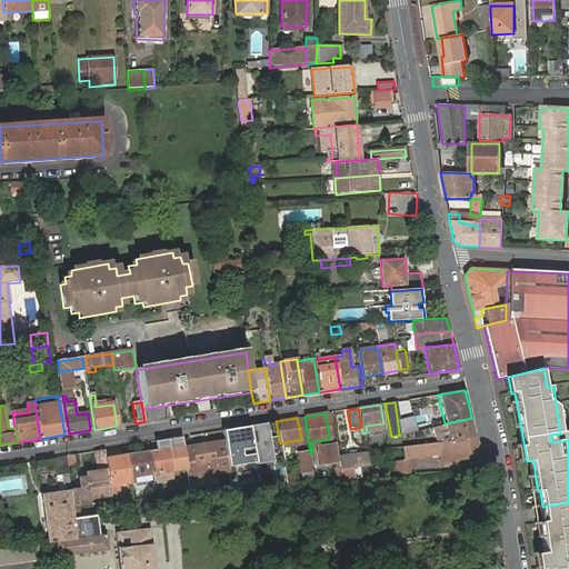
[(446,442),(477,437),(471,418),(445,423),(441,425),(439,426),(430,428),(433,445),(440,443),(446,442)]
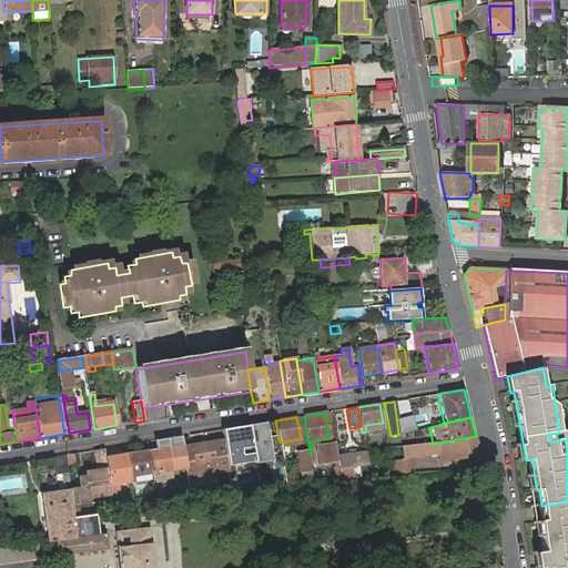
[(275,421),(250,425),(255,464),(282,459),(275,421)]
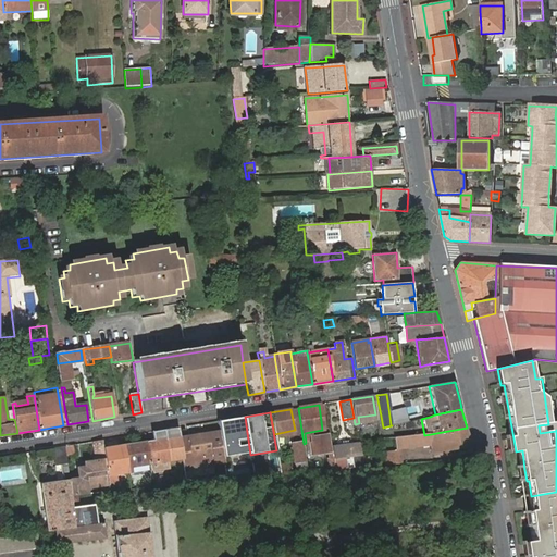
[(359,423),(376,420),(375,415),(358,417),(359,423)]
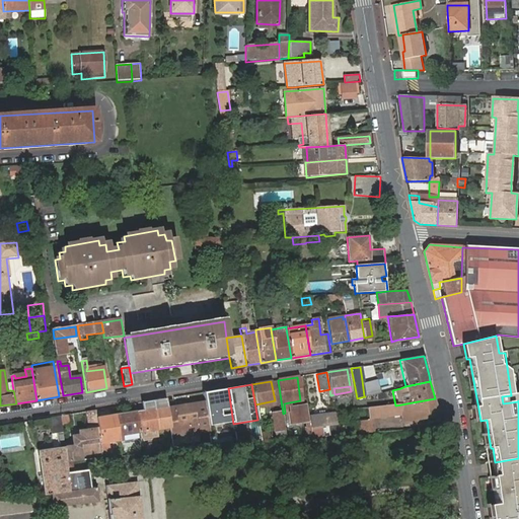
[(228,388),(202,392),(204,402),(209,429),(233,424),(228,388)]
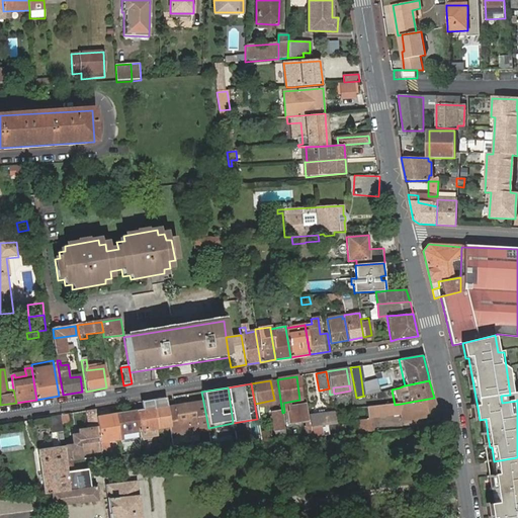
[(502,403),(517,401),(517,394),(510,395),(501,396),(501,397),(502,403)]
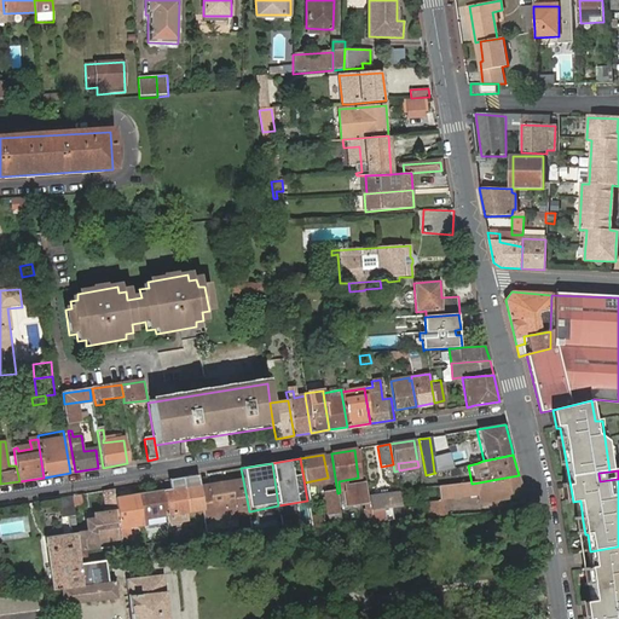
[(481,502),(524,497),(519,475),(485,481),(479,482),(472,484),(453,486),(439,489),(440,495),(440,499),(461,497),(478,492),(479,498),(479,502),(481,502)]
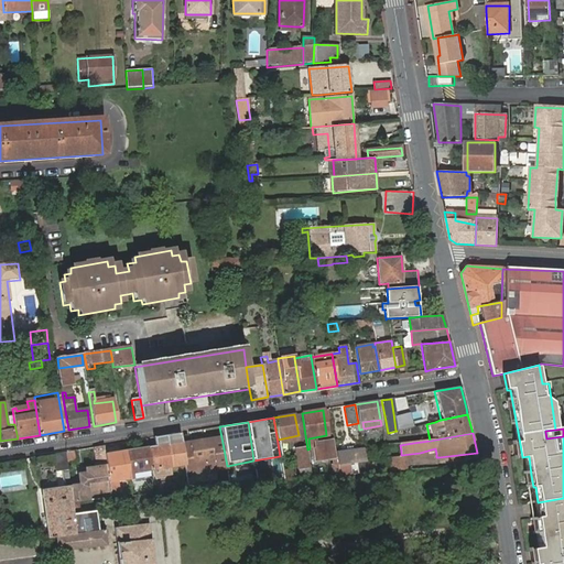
[(165,436),(171,467),(184,465),(181,444),(179,434),(165,436)]
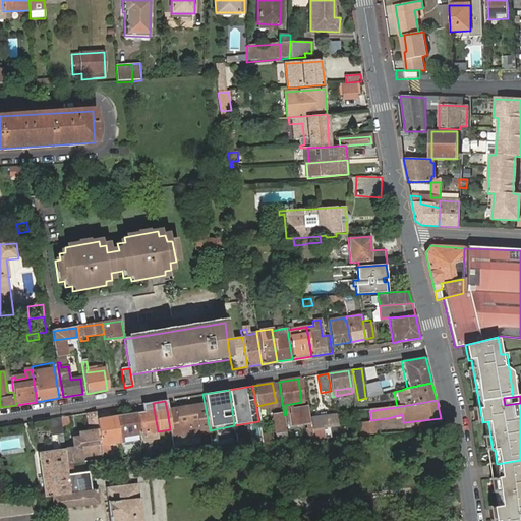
[(139,433),(158,431),(153,403),(142,404),(143,412),(136,413),(139,433)]
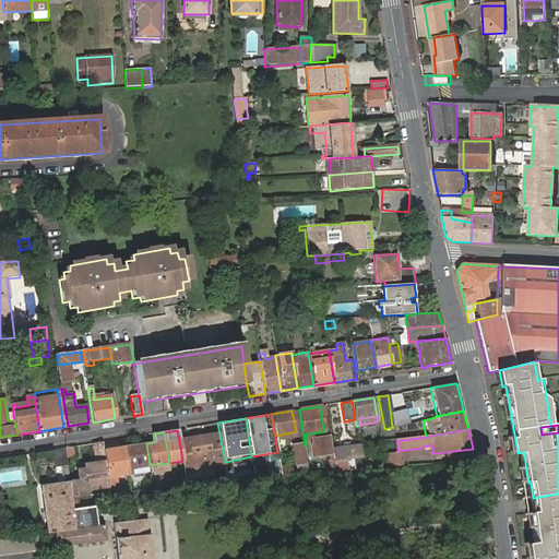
[(182,461),(185,471),(225,463),(225,462),(219,433),(179,440),(182,461)]
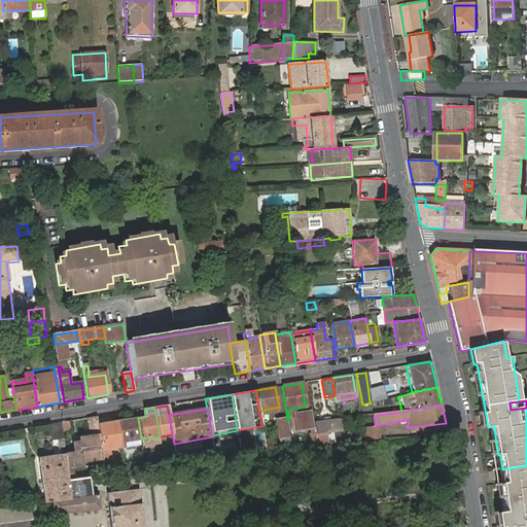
[(291,416),(293,431),(313,428),(310,412),(291,416)]
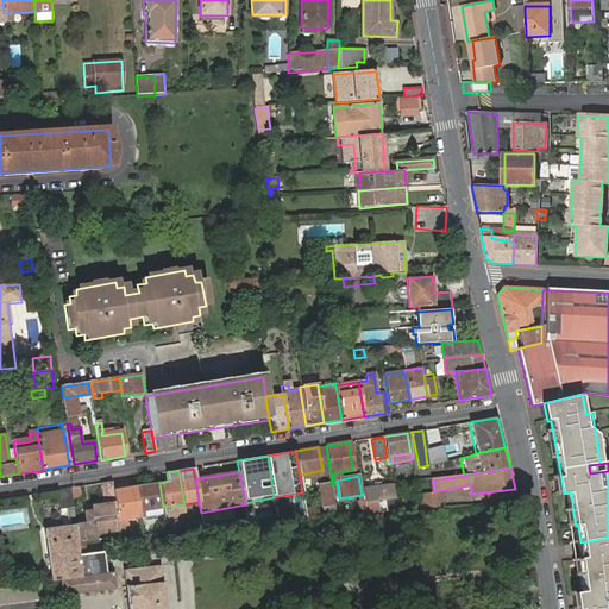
[(104,500),(114,498),(113,491),(112,482),(101,483),(104,500)]
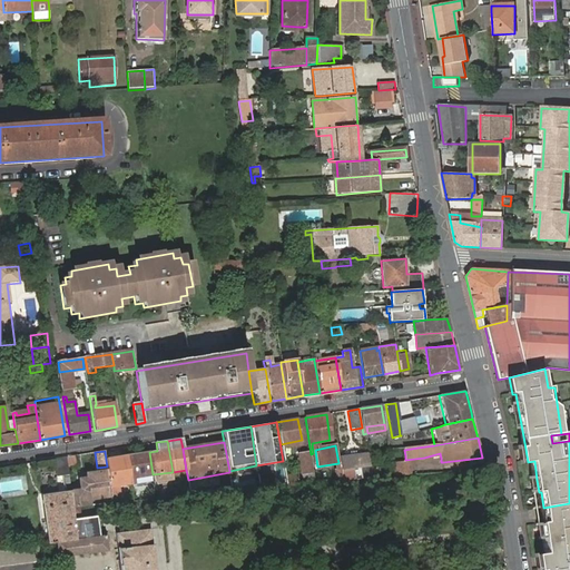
[(129,479),(153,474),(149,452),(126,455),(129,479)]
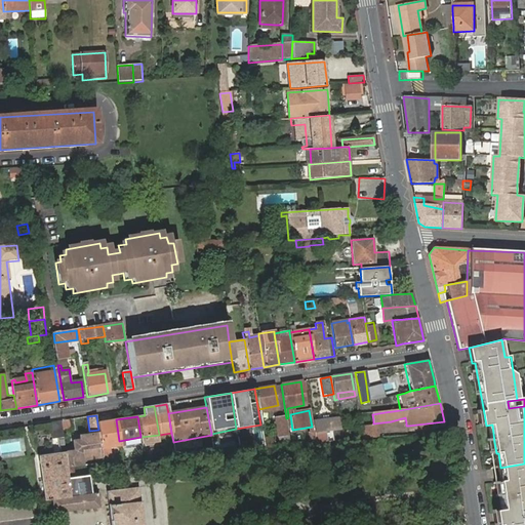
[(312,421),(316,443),(323,442),(321,432),(339,429),(337,417),(312,421)]
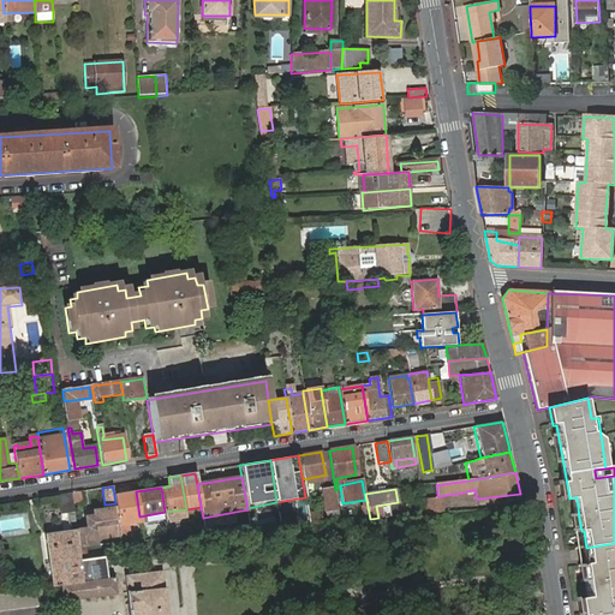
[(308,513),(310,525),(341,521),(339,511),(336,511),(333,490),(322,491),(326,512),(330,511),(332,517),(317,519),(317,512),(308,513)]
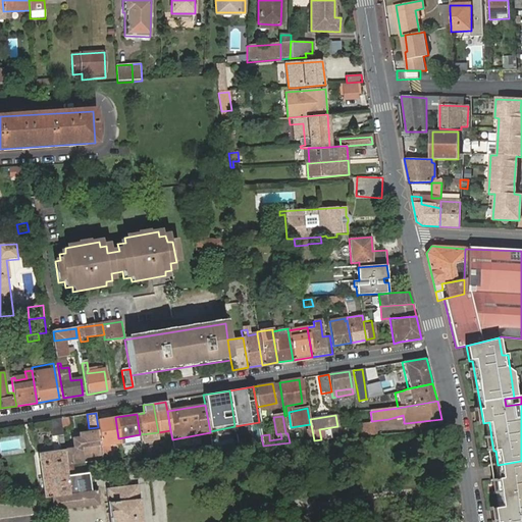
[(98,427),(102,452),(107,451),(107,445),(119,444),(118,438),(115,417),(97,421),(98,427)]
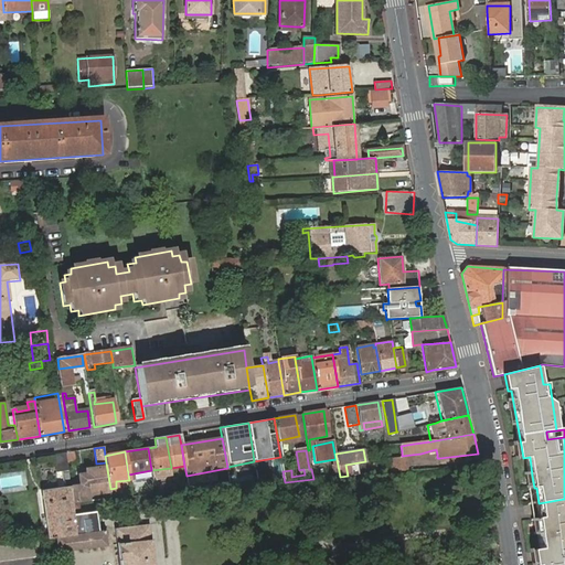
[(66,454),(53,455),(56,471),(68,469),(66,454)]
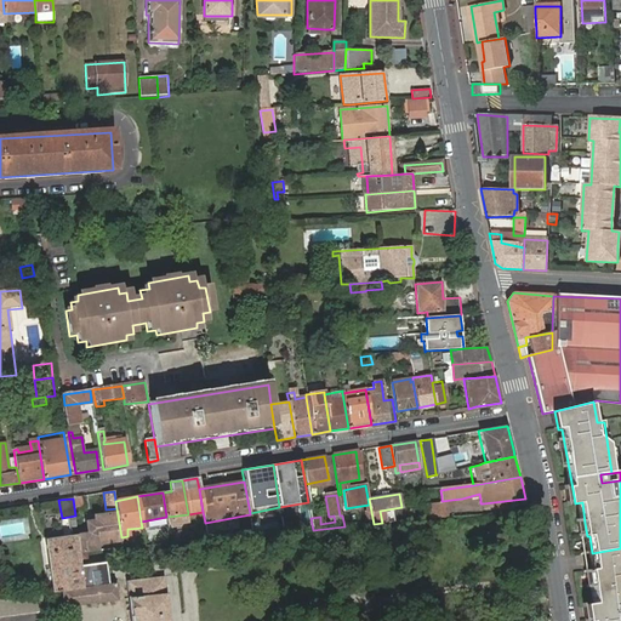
[(402,512),(404,520),(417,519),(415,510),(402,512)]
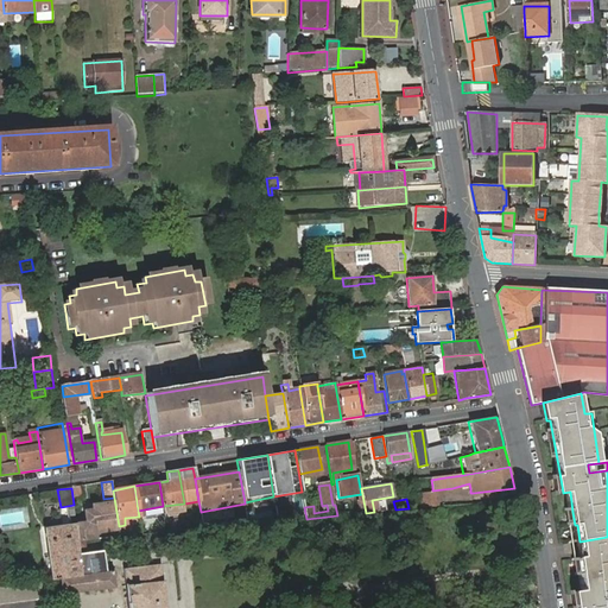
[(335,505),(337,515),(352,514),(349,500),(335,502),(335,505)]
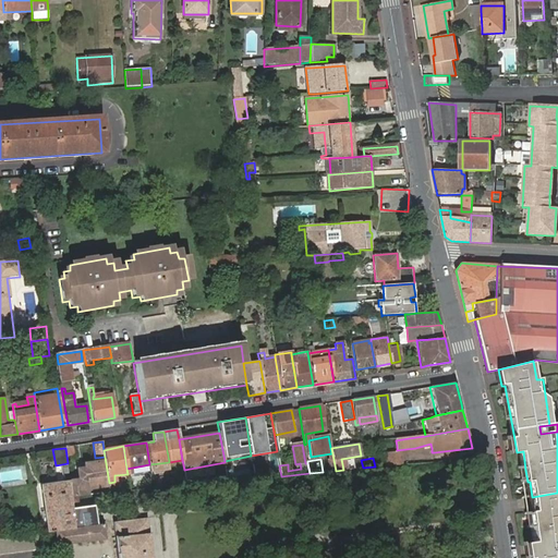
[(80,480),(70,481),(72,497),(80,496),(88,495),(88,489),(107,486),(102,460),(86,462),(86,466),(79,469),(80,480)]
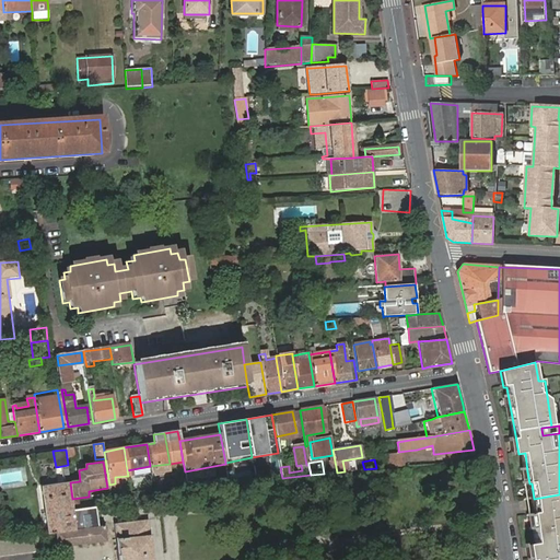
[(42,487),(48,533),(55,532),(77,528),(73,510),(73,505),(72,499),(70,482),(42,487)]
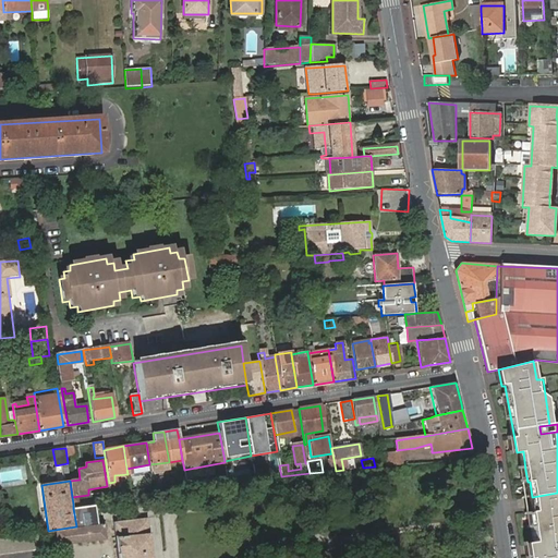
[(76,526),(55,530),(57,545),(106,538),(104,524),(98,524),(96,505),(73,508),(76,526)]
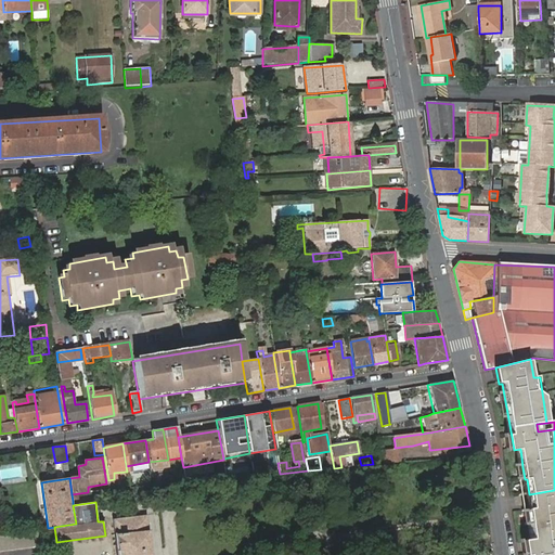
[(554,554),(554,504),(526,510),(527,524),(529,539),(525,540),(527,554),(554,554)]
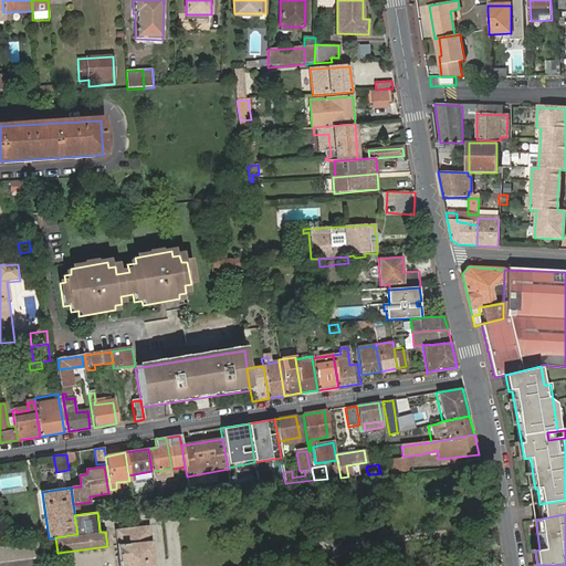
[(116,530),(119,565),(154,565),(150,526),(116,530)]
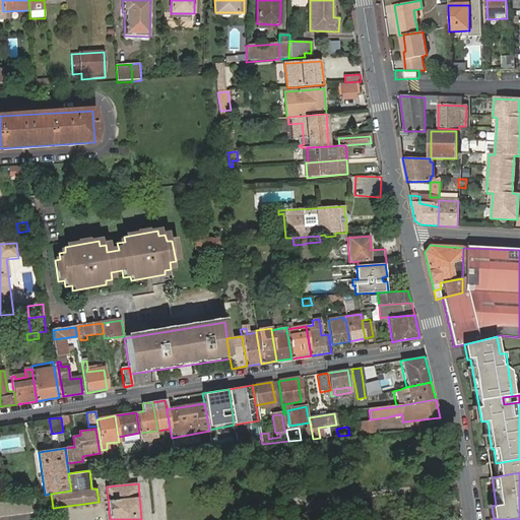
[(0,517),(41,513),(39,497),(0,501),(0,517)]
